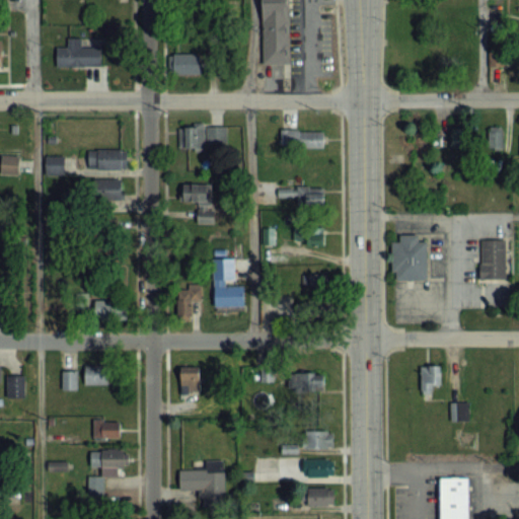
[(288,0),(289,63),(262,63),(261,0),(288,0)]
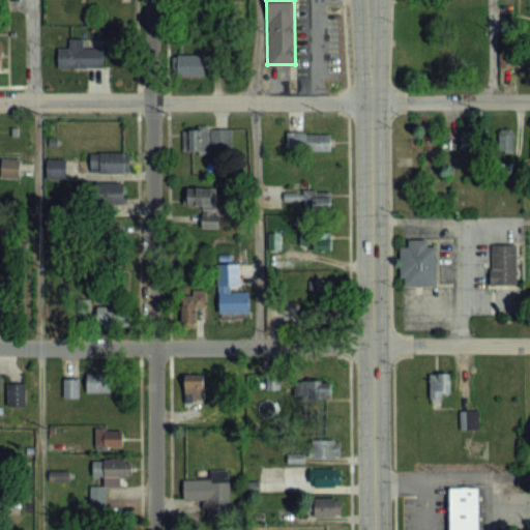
[(84,39),(68,39),(68,49),(57,49),(57,68),(104,68),(104,49),(84,49),(84,39)]
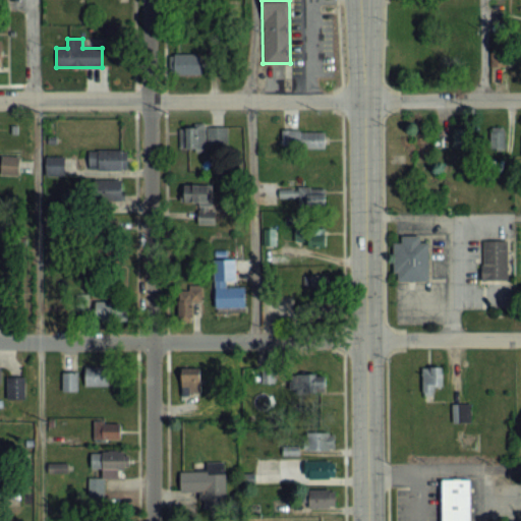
[(201,53),(176,53),(176,73),(201,73),(201,53)]
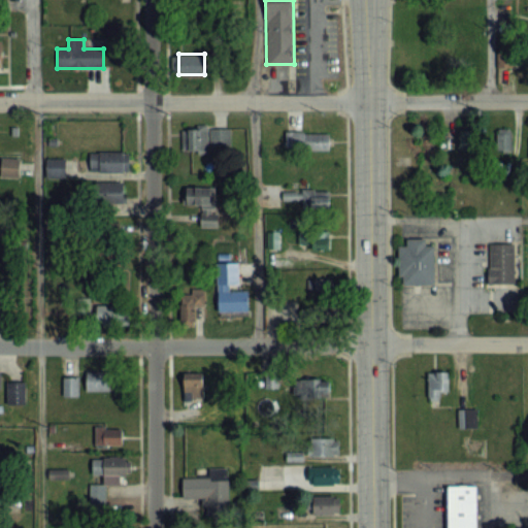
[(230,127),(182,127),(182,152),(208,151),(208,146),(230,146),(230,127)]
